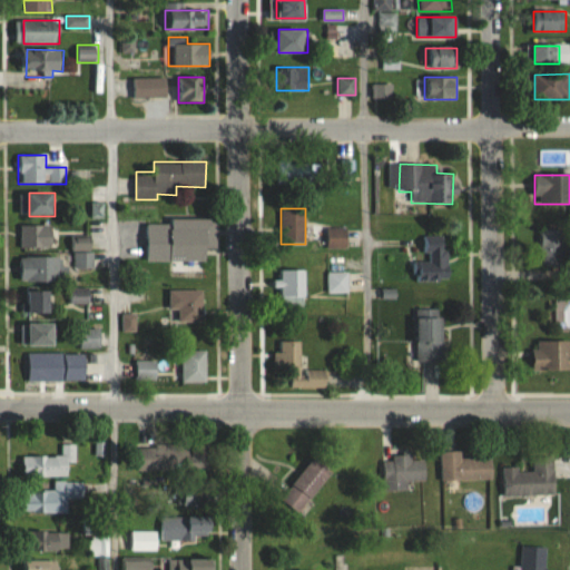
[(208,261),(208,249),(216,249),(216,220),(146,220),(146,262),(208,261)]
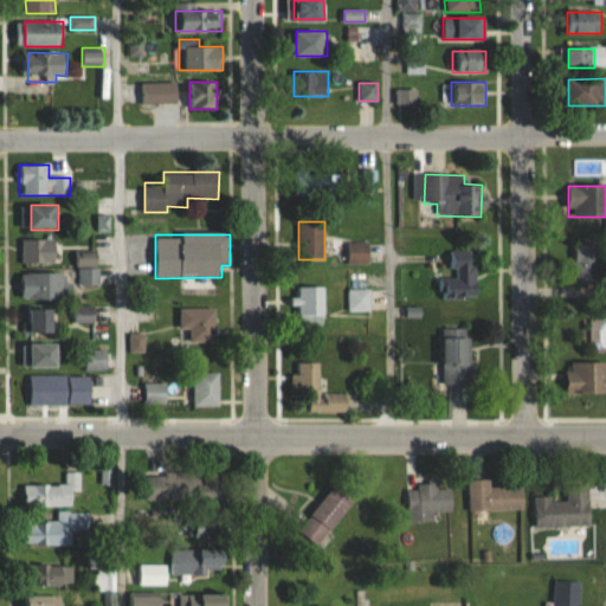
[(23,240),(23,264),(59,264),(59,240),(23,240)]
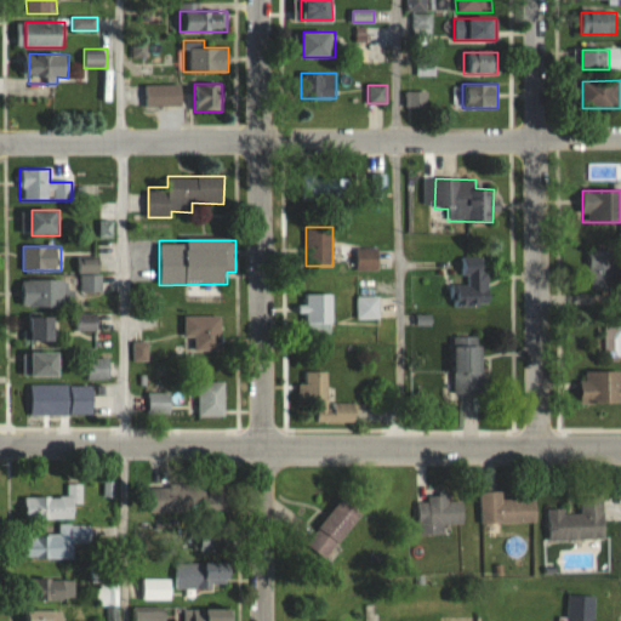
[(357,249),(357,272),(377,272),(377,249),(357,249)]
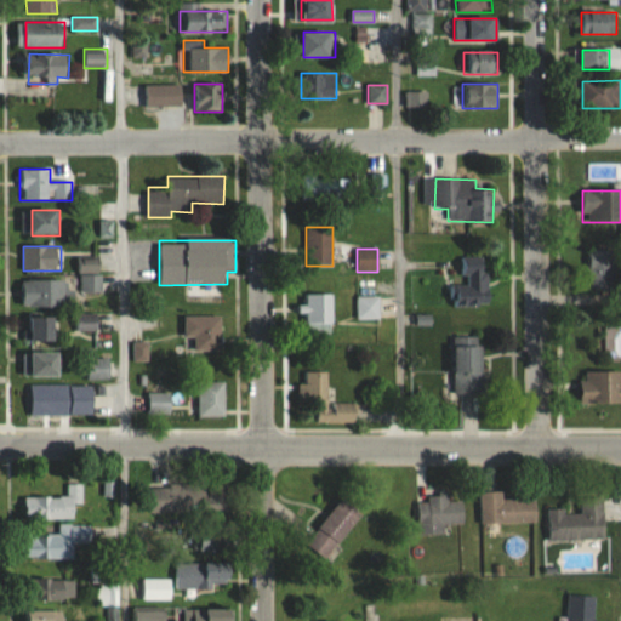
[(590,291),(616,291),(616,250),(590,250),(590,291)]
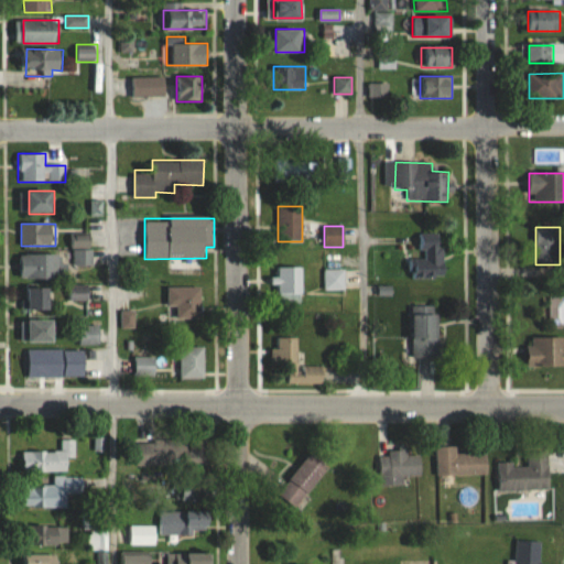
[(444,234),(420,234),(421,258),(411,259),(412,279),(445,279),(444,234)]
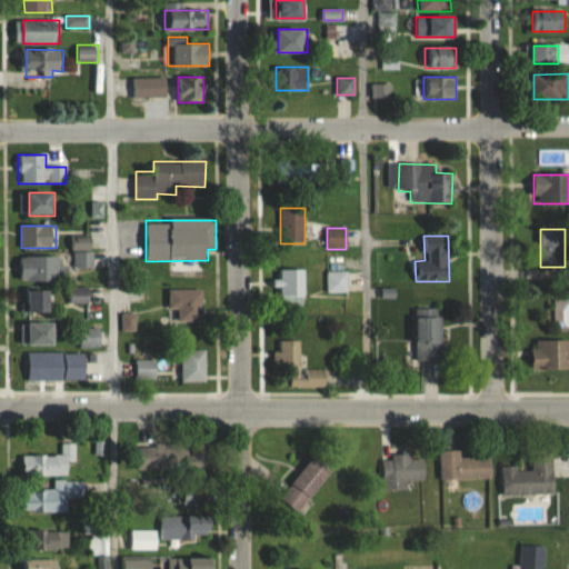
[(91,237),(72,237),(72,249),(91,249),(91,237)]
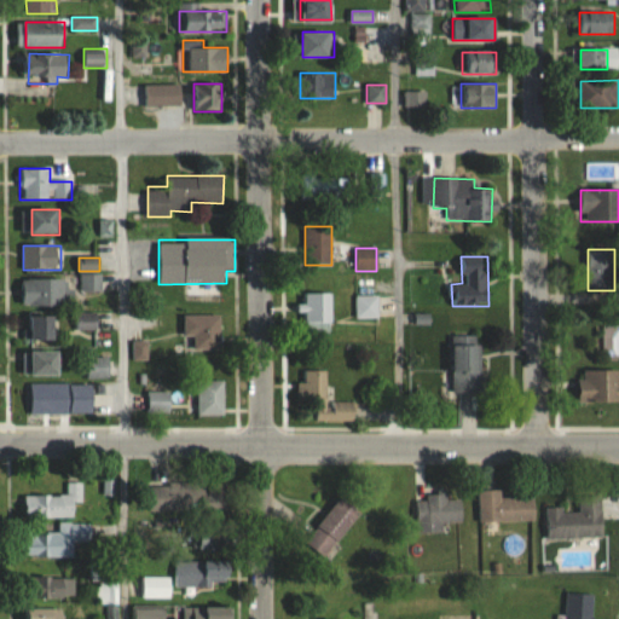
[(81,291),(103,291),(103,275),(81,275),(81,291)]
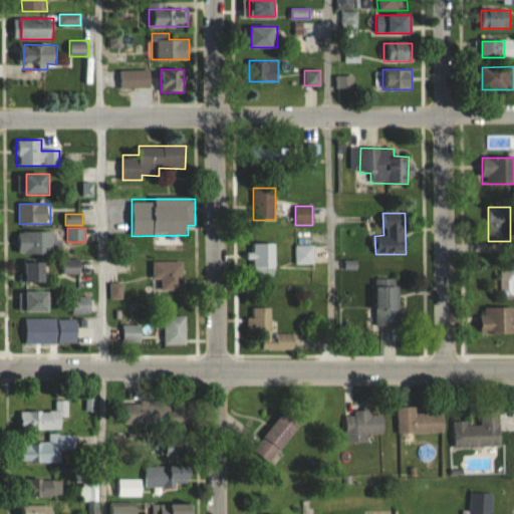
[(20,232),(20,254),(61,254),(61,232),(20,232)]
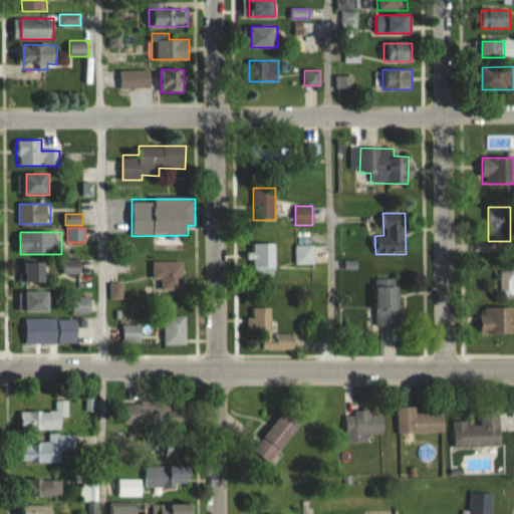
[(253,273),(276,273),(276,244),(253,244),(253,273)]
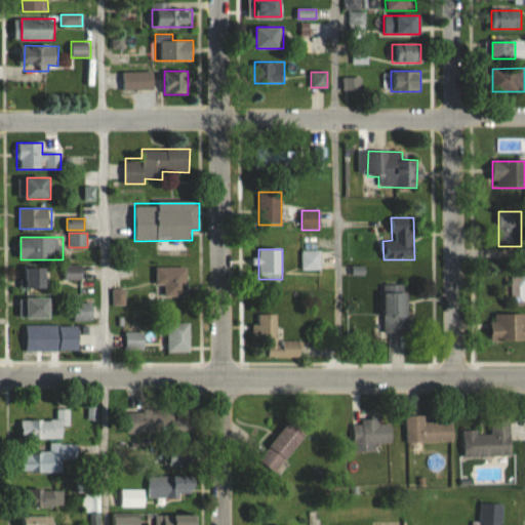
[(301,251),(301,270),(320,270),(320,251),(301,251)]
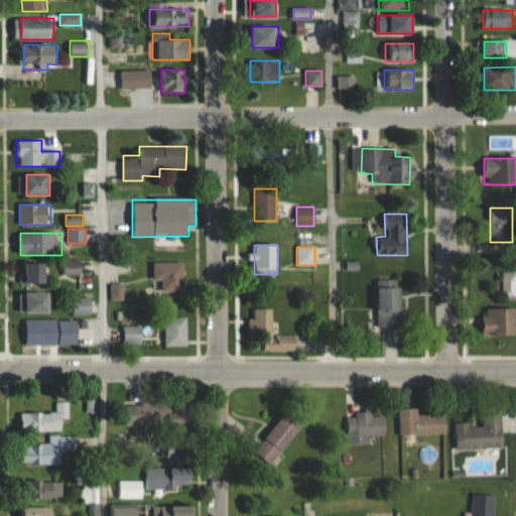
[(81,275),(81,260),(65,260),(65,275),(81,275)]
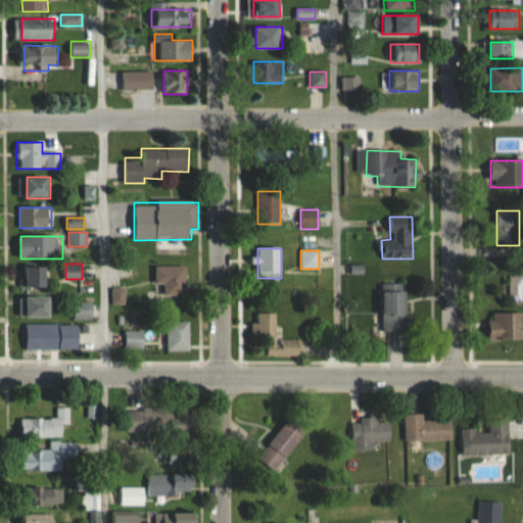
[(154,285),(163,285),(163,295),(186,295),(186,265),(154,265),(154,285)]
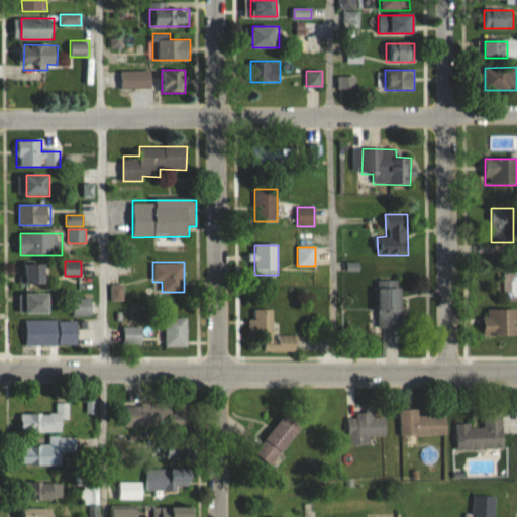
[(47,264),(26,264),(26,284),(47,284),(47,264)]
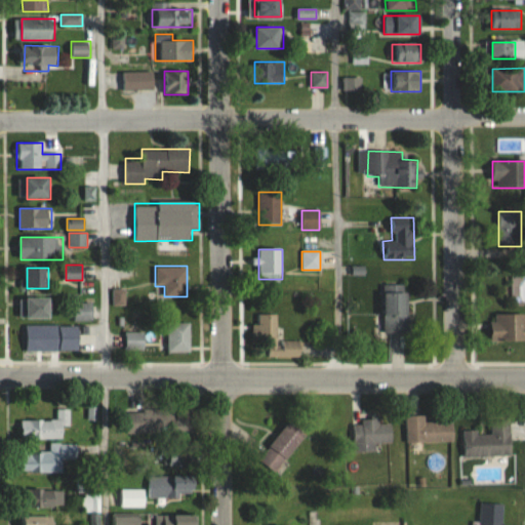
[(384,285),(384,332),(407,332),(407,285),(384,285)]
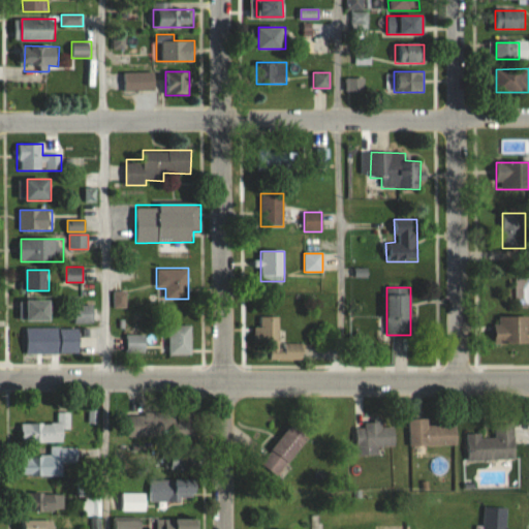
[(52,321),(52,300),(28,300),(28,321),(52,321)]
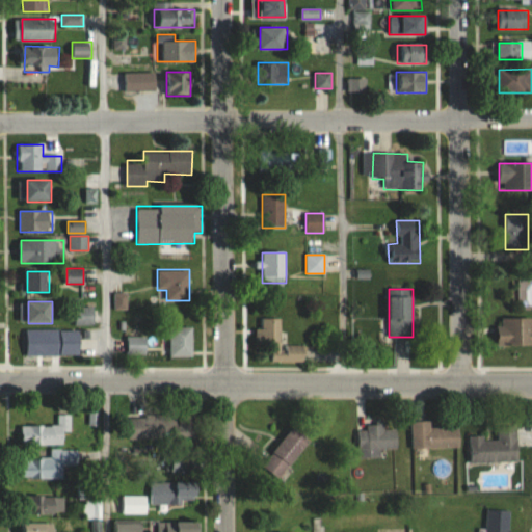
[(75,325),(95,325),(95,307),(75,307),(75,325)]
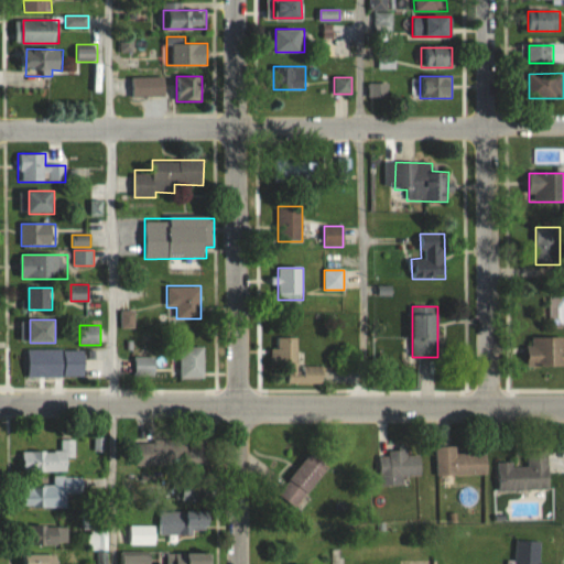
[(323,384),(323,366),(299,366),(299,338),(271,338),(271,367),(286,367),(288,384),(323,384)]
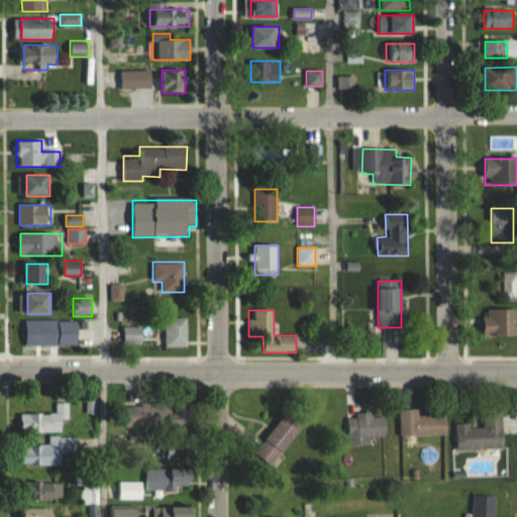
[(485,336),(516,335),(516,310),(485,310),(485,336)]
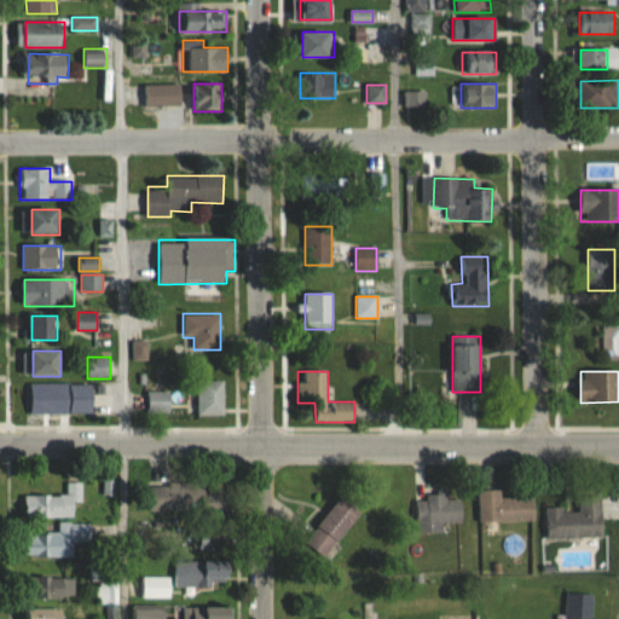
[(225,416),(225,380),(197,380),(197,416),(225,416)]
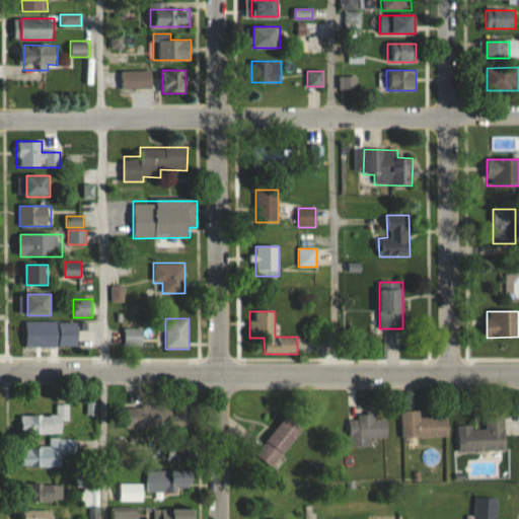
[(62,321),(25,321),(25,348),(62,348),(62,321)]
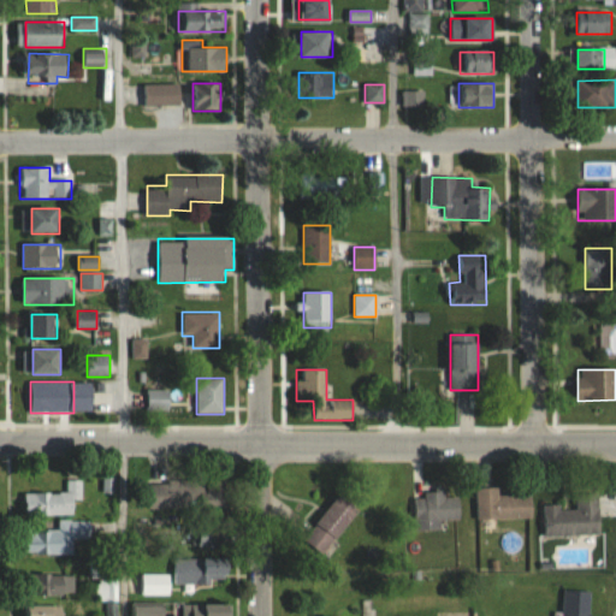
[(169,412),(169,390),(146,390),(146,412),(169,412)]
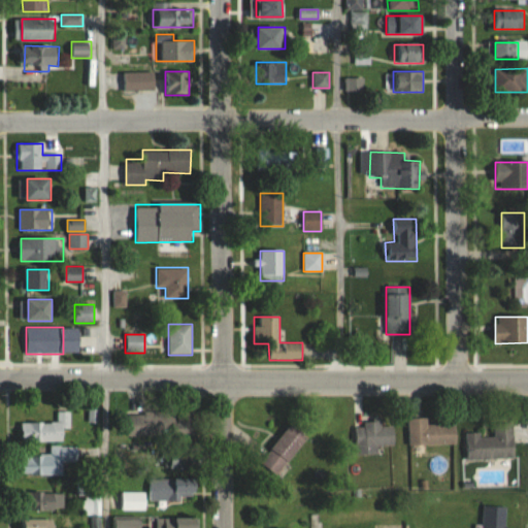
[(69,411),(57,411),(57,423),(21,423),(21,441),(64,442),(64,431),(69,431),(69,411)]
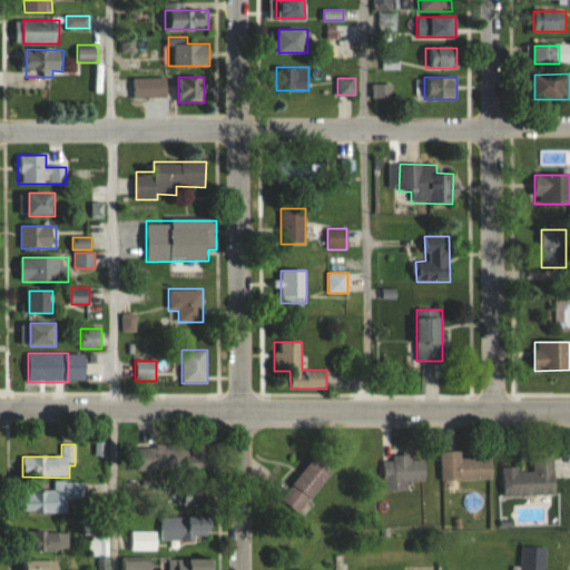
[(136,446),(136,472),(194,471),(193,445),(136,446)]
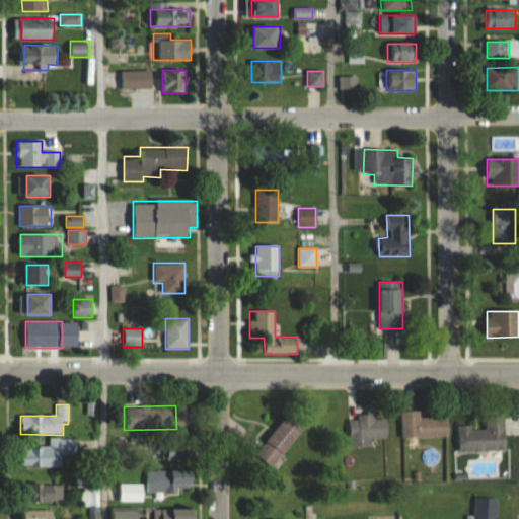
[(421,418),(421,411),(399,412),(400,439),(448,438),(448,417),(421,418)]
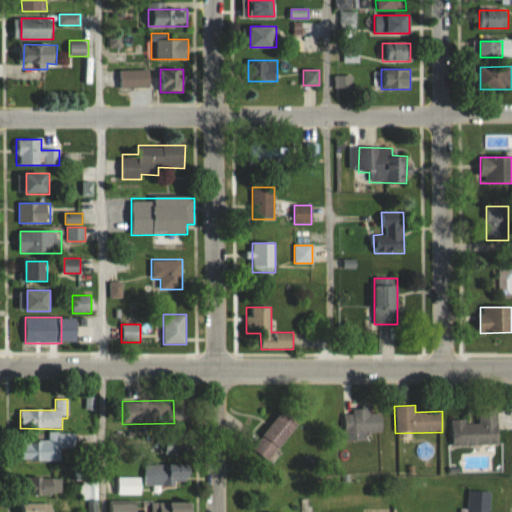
[(252,449),(269,462),(299,424),(282,410),(252,449)]
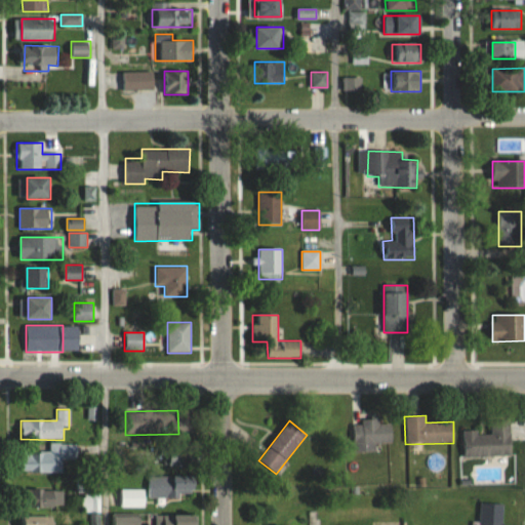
[(512,457),(511,420),(490,421),(490,433),(461,434),(462,458),(512,457)]
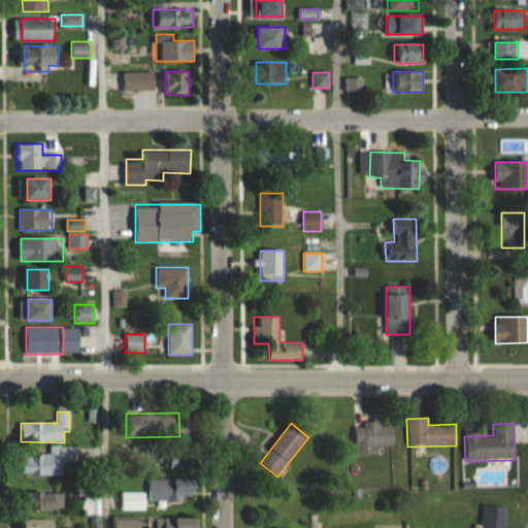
[(354,425),(354,455),(377,455),(377,447),(394,447),(394,425),(354,425)]
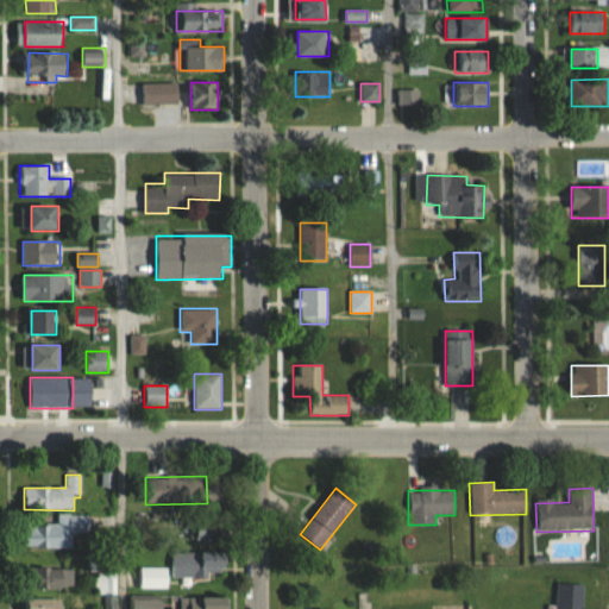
[(71,547),(71,525),(25,525),(25,547),(71,547)]
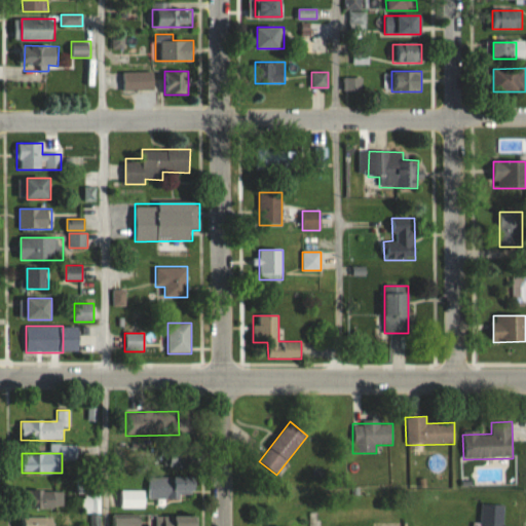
[(195,477),(147,477),(147,499),(195,499),(195,477)]
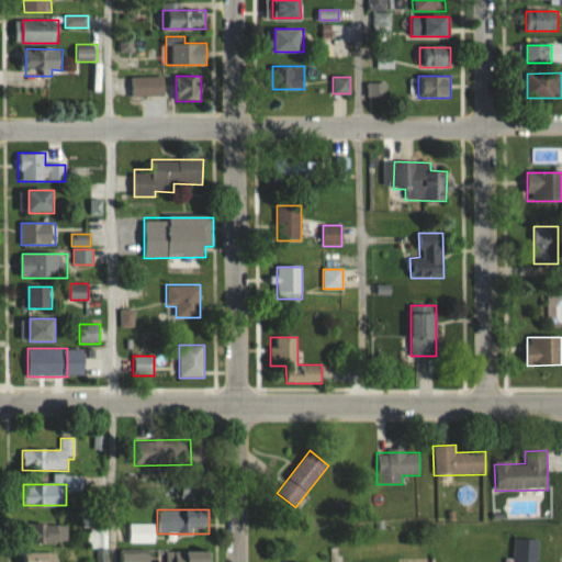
[(67,524),(40,524),(40,543),(67,543),(67,524)]
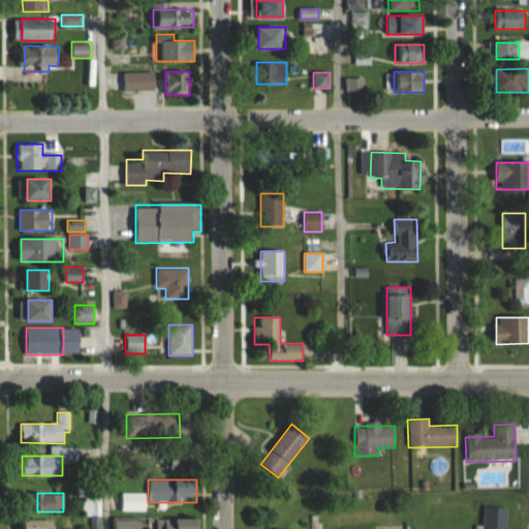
[(120,512),(146,512),(146,494),(120,494),(120,512)]
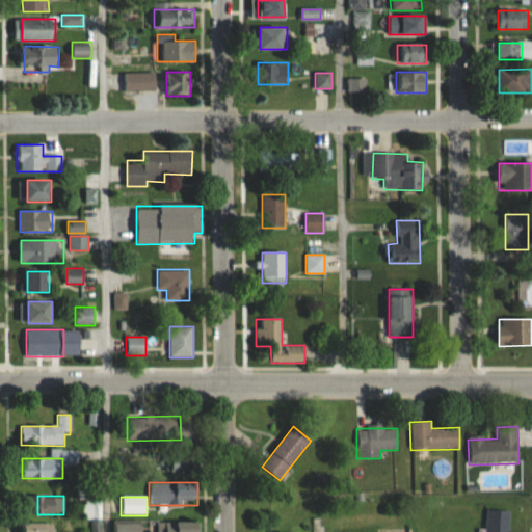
[(83,502),(83,519),(98,519),(98,502),(83,502)]
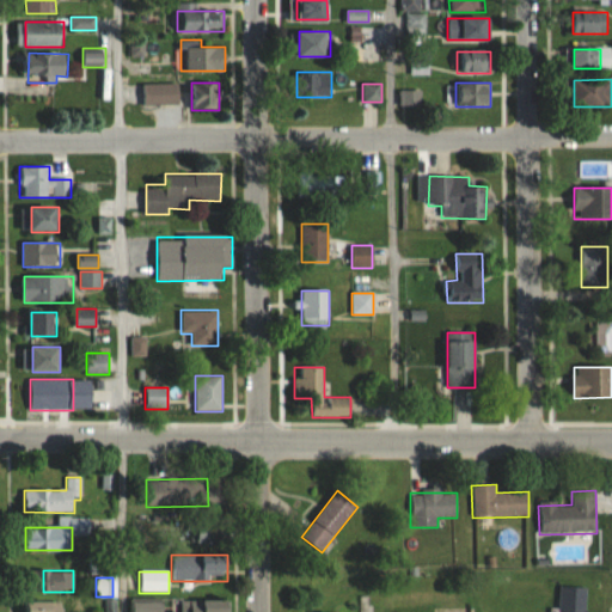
[(558,611),(586,611),(587,587),(558,587),(558,611)]
